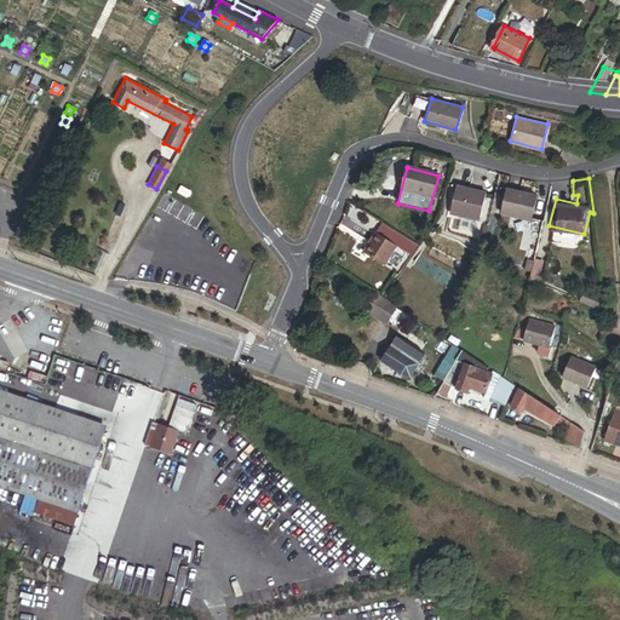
[(478,223),(486,193),(457,185),(448,216),(460,218),(458,228),(475,233),(477,222),(478,223)]
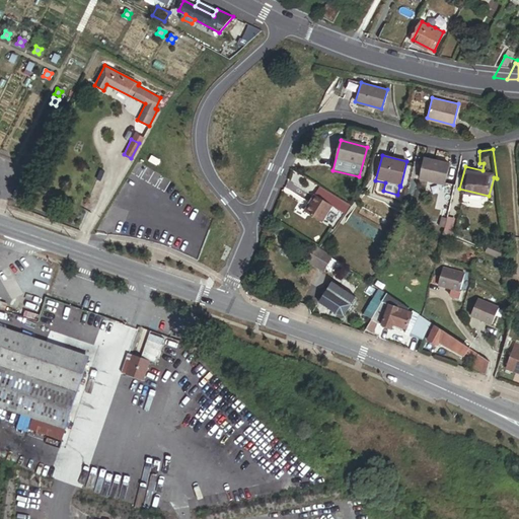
[(442,184),(447,165),(422,159),(417,178),(442,184)]
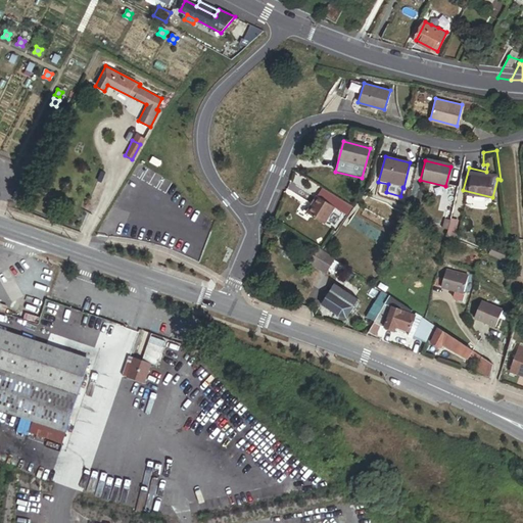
[(324,224),(334,207),(317,196),(306,214),(324,224)]
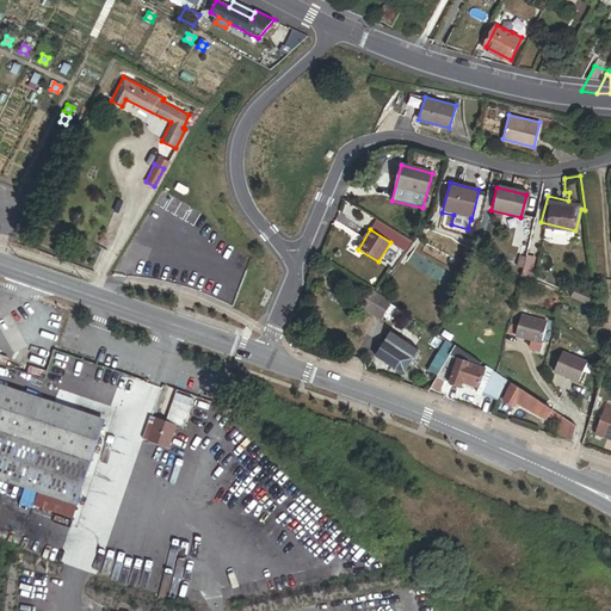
[(520,269),(524,257),(518,255),(514,266),(520,269)]
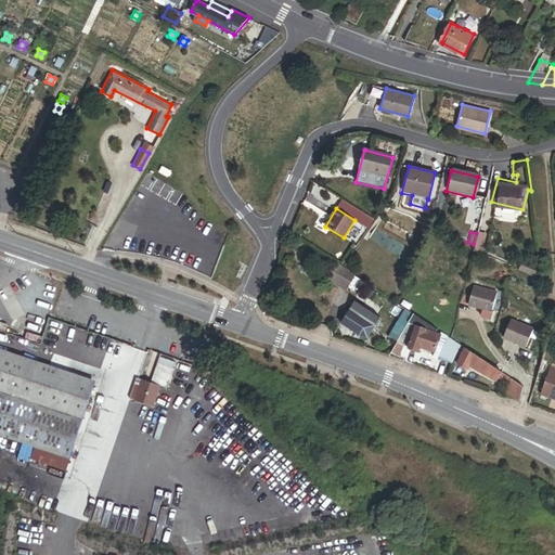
[(532,272),(533,262),(518,260),(517,269),(532,272)]
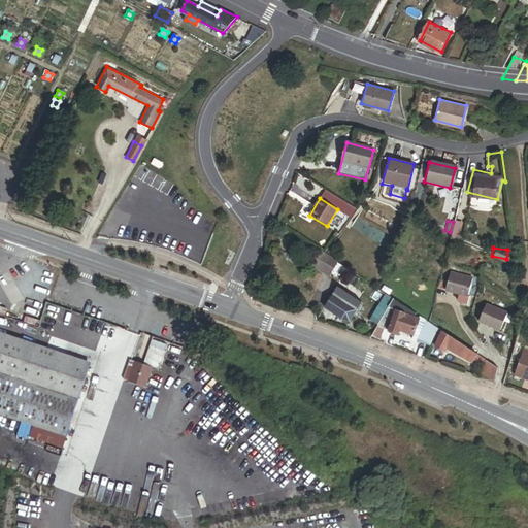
[(345,268),(318,251),(308,265),(323,273),(325,271),(338,279),(345,268)]
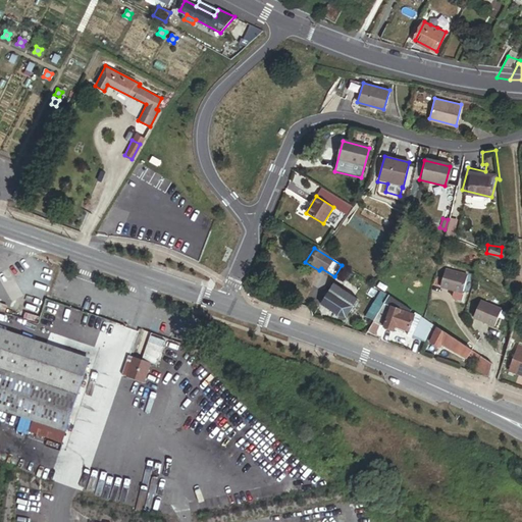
[(335,259),(337,255),(331,251),(328,255),(335,259)]
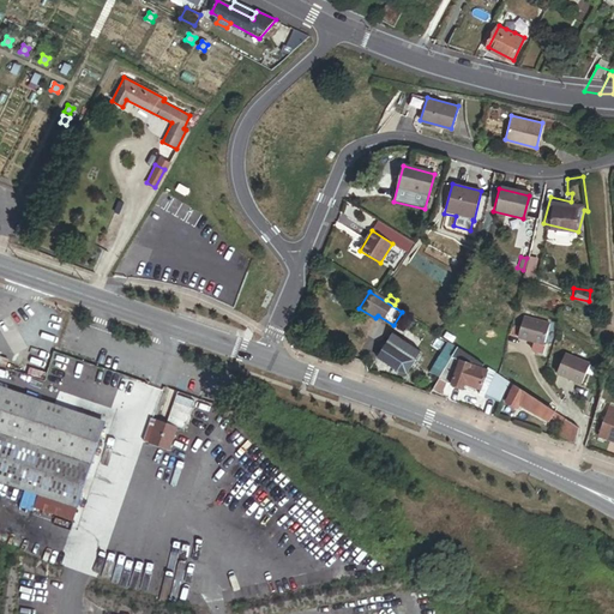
[(543,345),(546,333),(548,325),(522,318),(516,338),(533,343),(530,351),(542,355),(545,345),(543,345)]
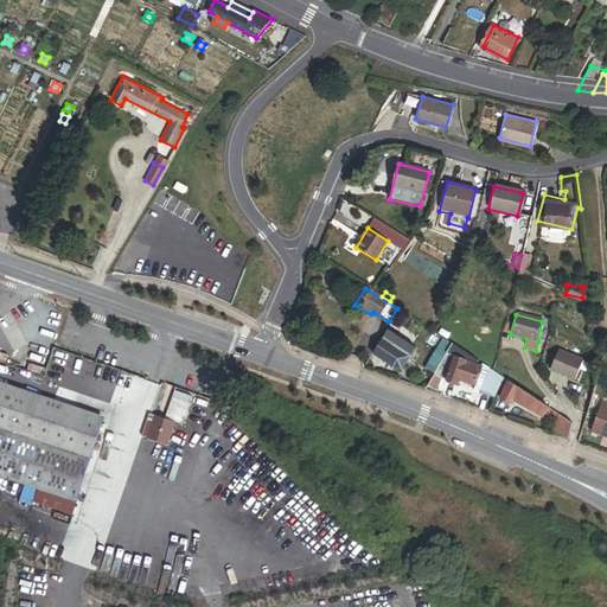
[(415,349),(387,331),(371,355),(391,368),(401,371),(415,349)]
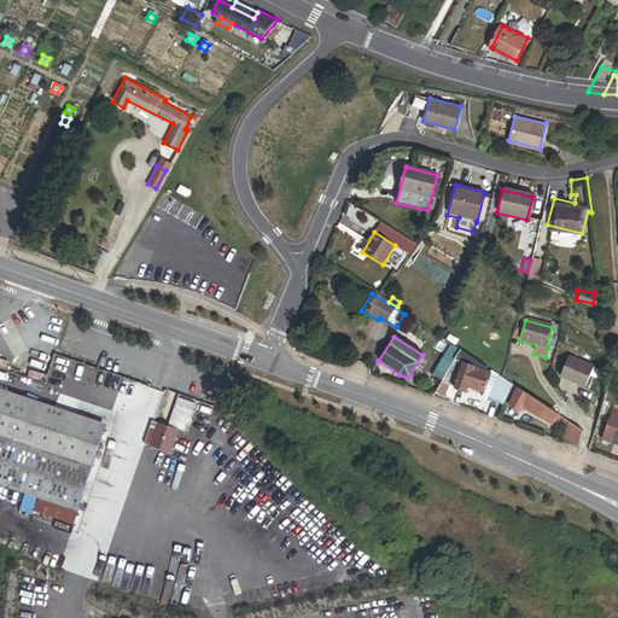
[(441,380),(459,350),(450,345),(431,374),(441,380)]
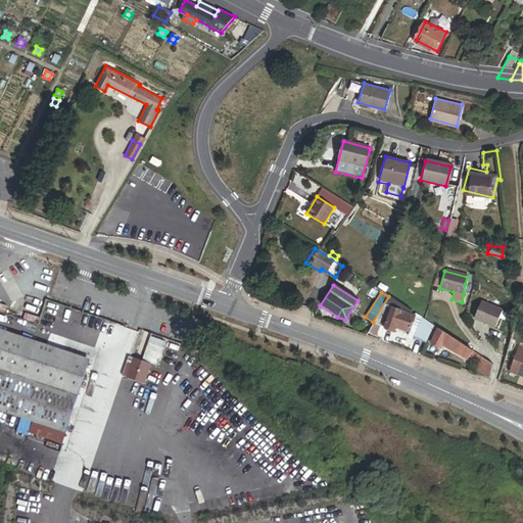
[(434,327),(416,315),(416,316),(411,314),(412,312),(388,297),(372,324),(367,333),(373,336),(379,326),(402,334),(403,332),(409,333),(409,335),(425,344),(429,337),(434,327)]
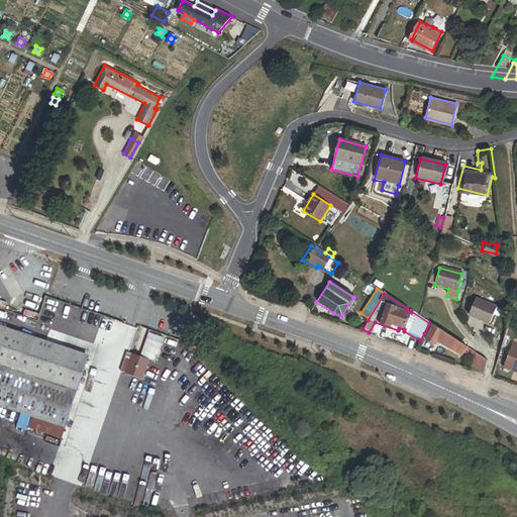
[(489,324),(496,307),(475,298),(468,315),(489,324)]
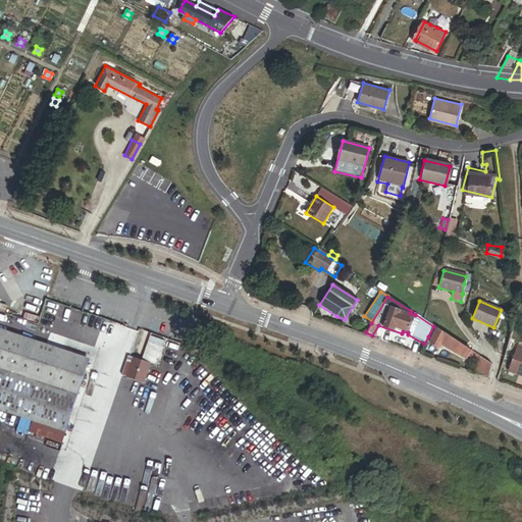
[(434,338),(439,330),(433,326),(428,336),(434,338)]
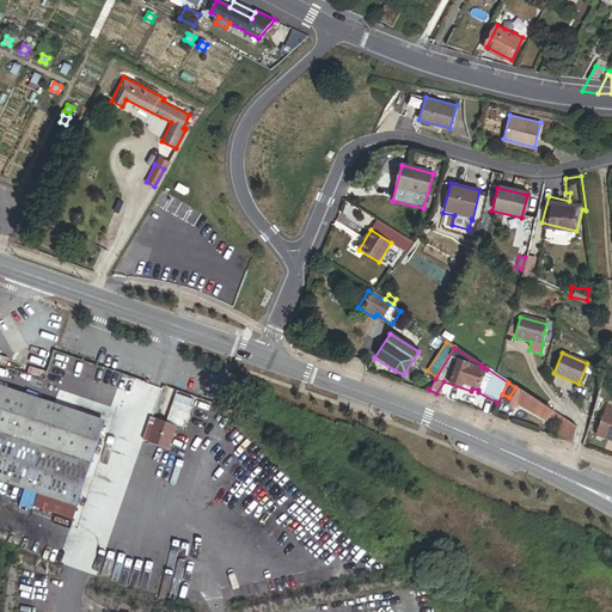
[(551,411),(515,387),(509,397),(506,404),(516,410),(519,407),(546,421),(548,420),(551,411)]
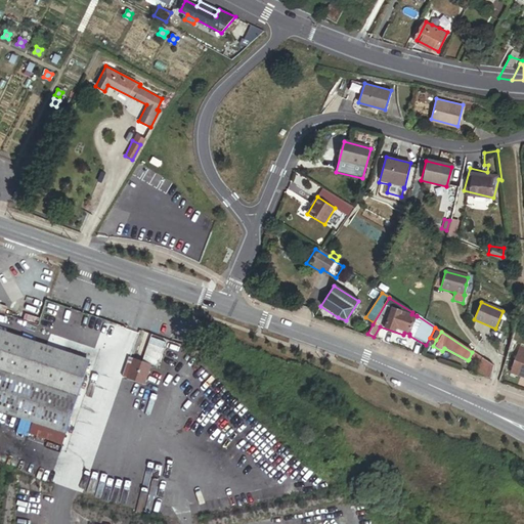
[(0,384),(71,408),(86,362),(0,333),(0,384)]
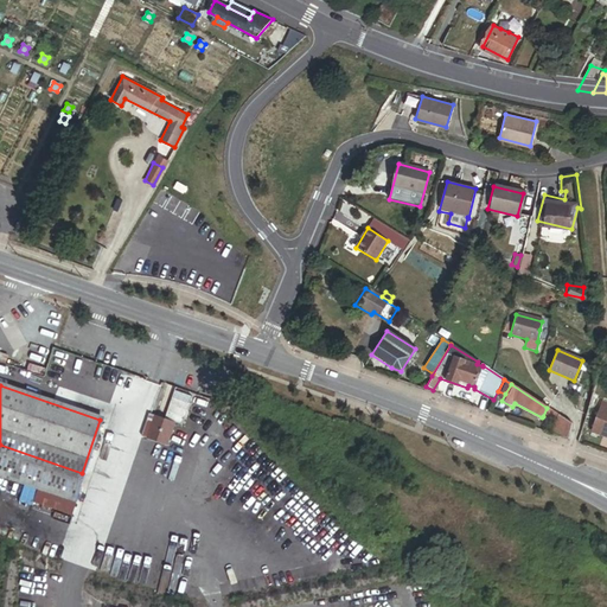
[(180,429),(191,398),(174,393),(163,423),(171,426),(180,429)]
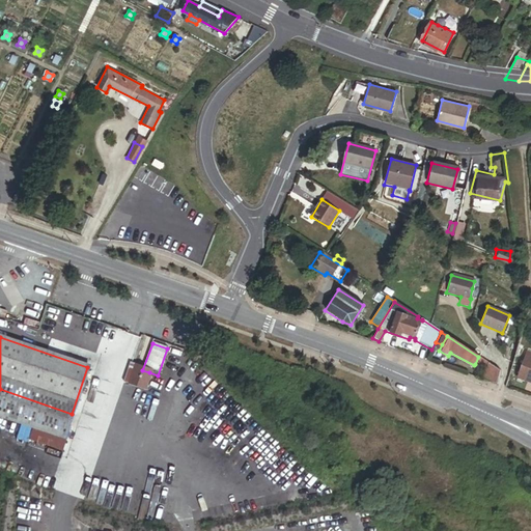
[(530,354),(526,353),(518,376),(530,381),(530,354)]
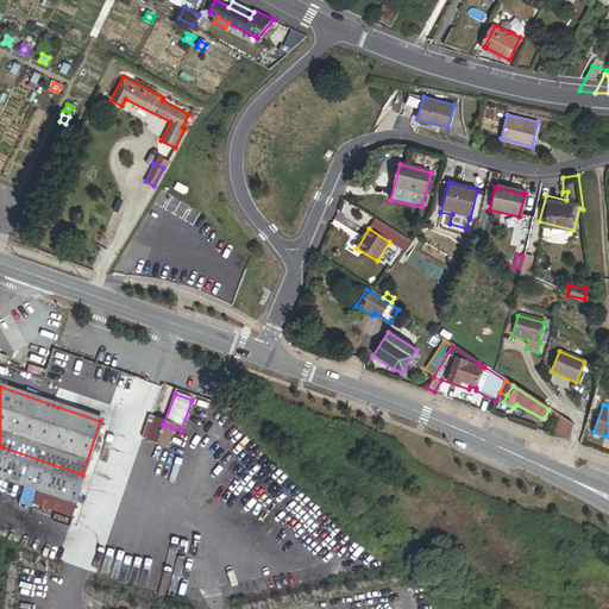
[(557,425),(559,416),(548,409),(545,418),(557,425)]
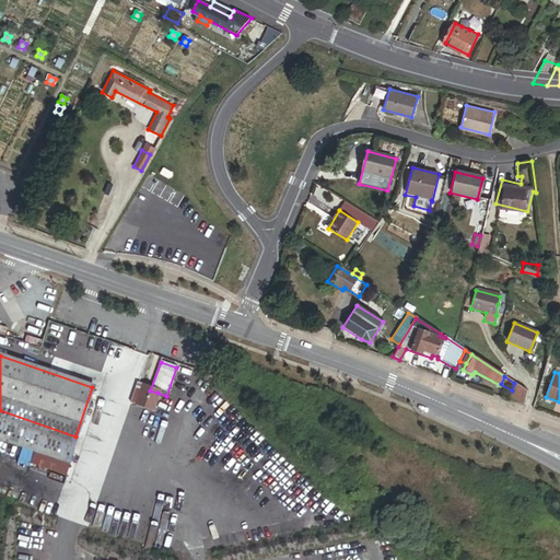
[(524,407),(527,392),(514,383),(512,391),(509,400),(524,407)]
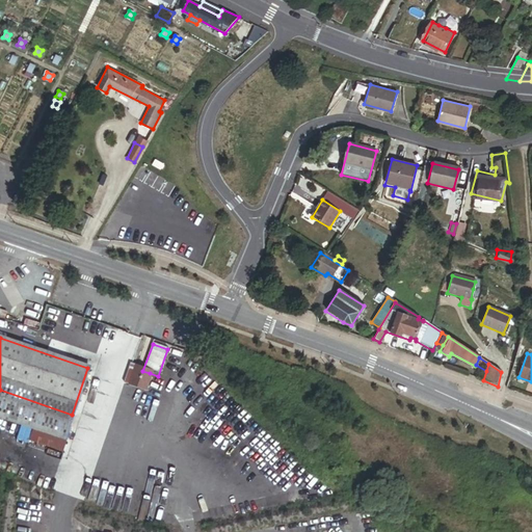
[(142,371),(127,366),(121,382),(143,391),(150,373),(142,371)]
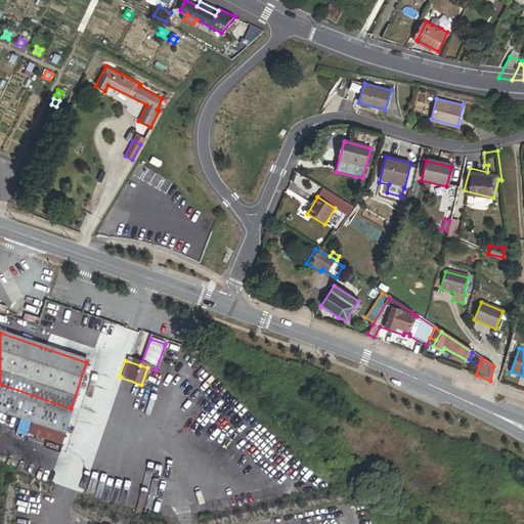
[(62,434),(71,408),(0,384),(0,412),(30,423),(62,434)]
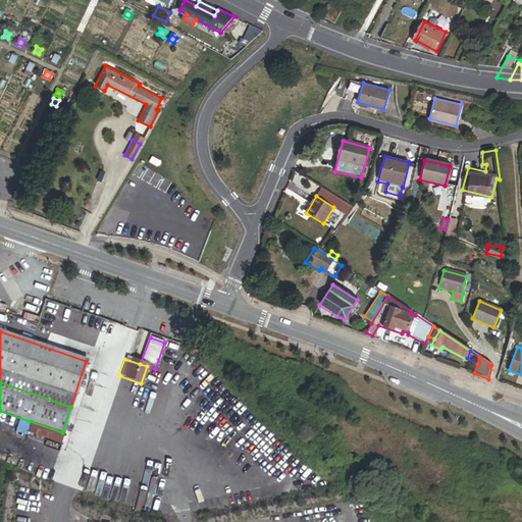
[(62,432),(30,421),(27,431),(59,442),(62,432)]
